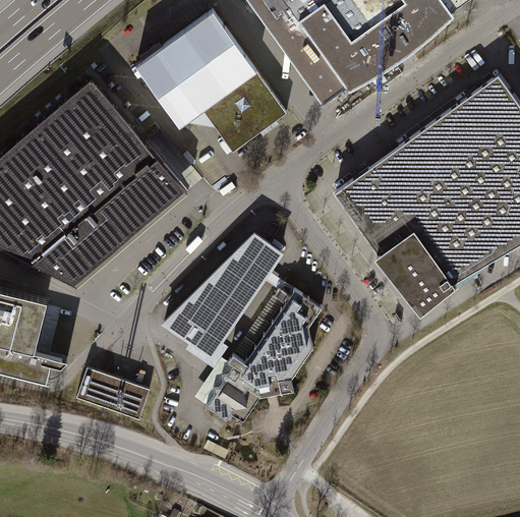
[(247,0),(325,106),(349,89),(350,91),(368,80),(386,70),(402,59),(417,49),(429,39),(443,27),(455,15),(454,13),(472,0),(247,0)]
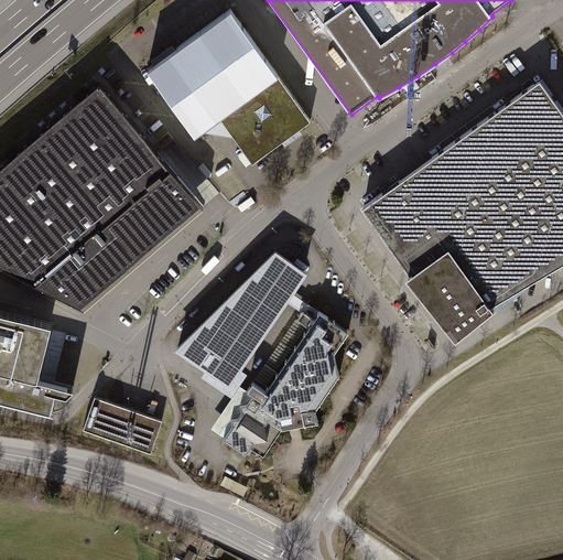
[(312,122),(229,9),(147,70),(195,137),(237,141),(253,164),(312,122)]
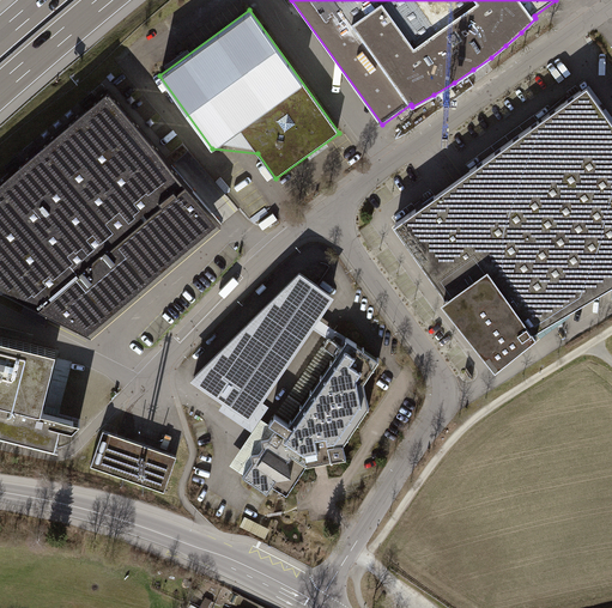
[(611,128),(583,90),(389,224),(442,295),(438,297),(498,371),(535,339),(532,333),(611,286),(611,128)]
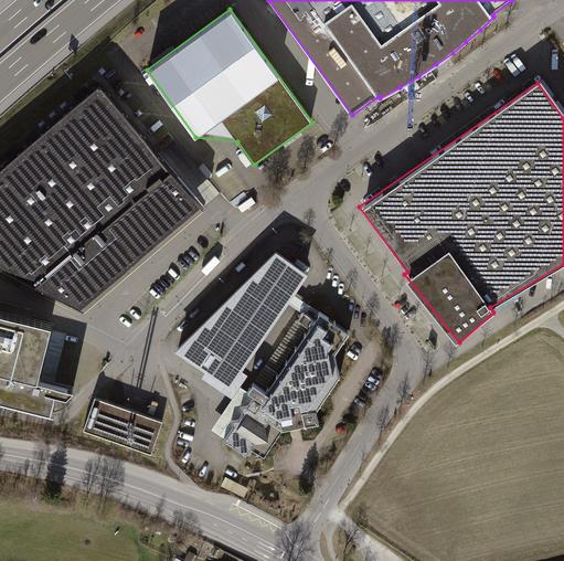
[(97,87),(10,161),(112,279),(198,205),(97,87)]
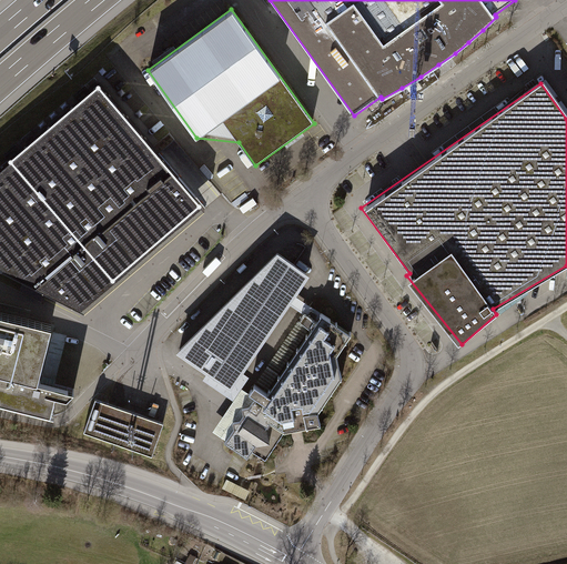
[(0,267),(81,306),(112,281),(10,162),(0,171),(0,267)]
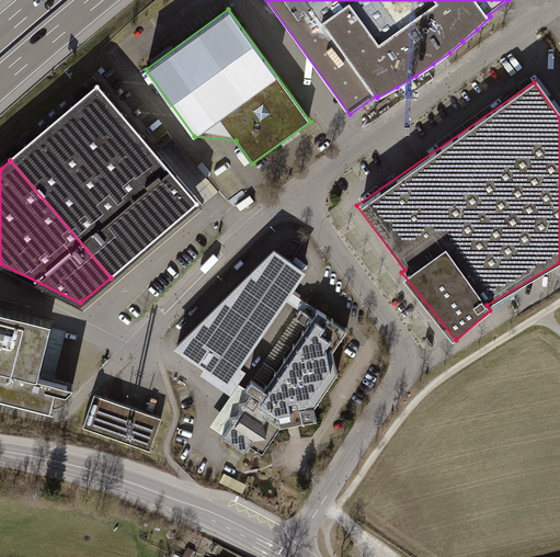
[(307,272),(274,250),(174,350),(227,387),(307,272)]
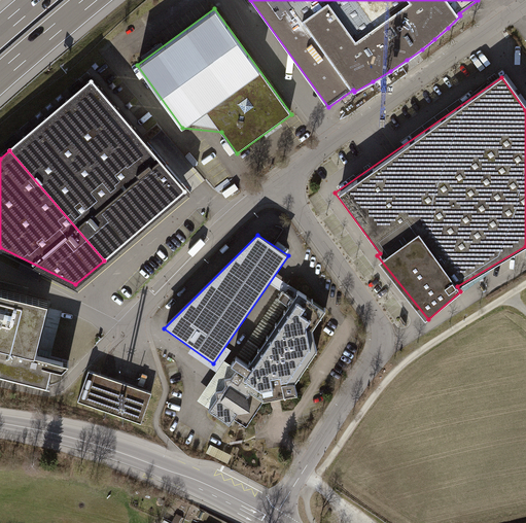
[(47,302),(0,290),(0,372),(46,384),(50,367),(62,369),(69,362),(35,354),(47,302)]
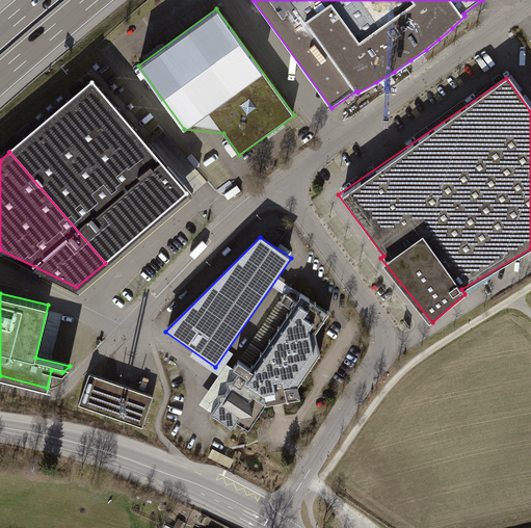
[(228,368),(201,407),(232,430),(241,417),(254,414),(253,401),(255,398),(267,406),(300,401),(298,387),(320,355),(317,335),(330,315),(302,296),(297,304),(289,297),(243,362),(235,373),(228,368)]
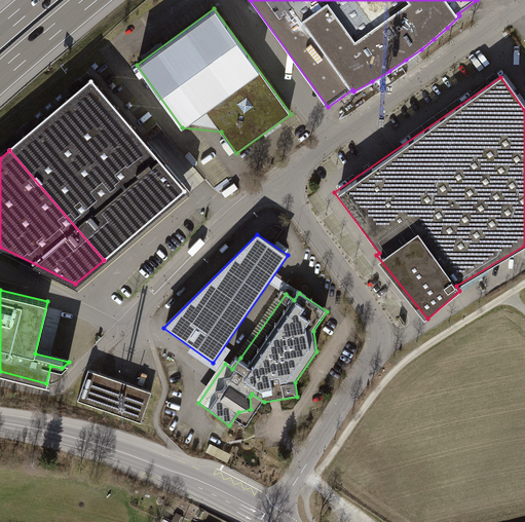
[(152,395),(88,373),(78,403),(141,425),(152,395)]
